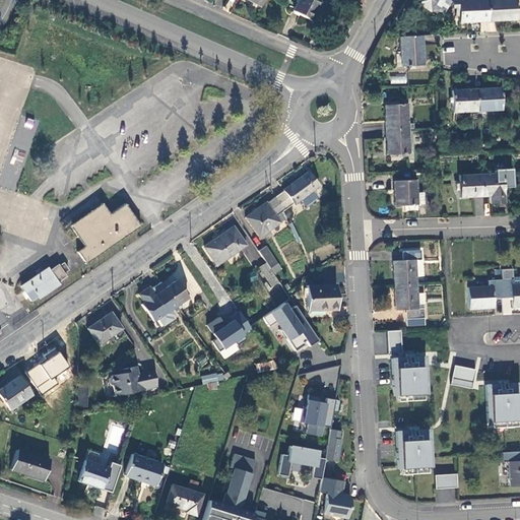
[(320,0),(299,0),(293,11),(311,21),(315,14),(313,13),(320,0)]
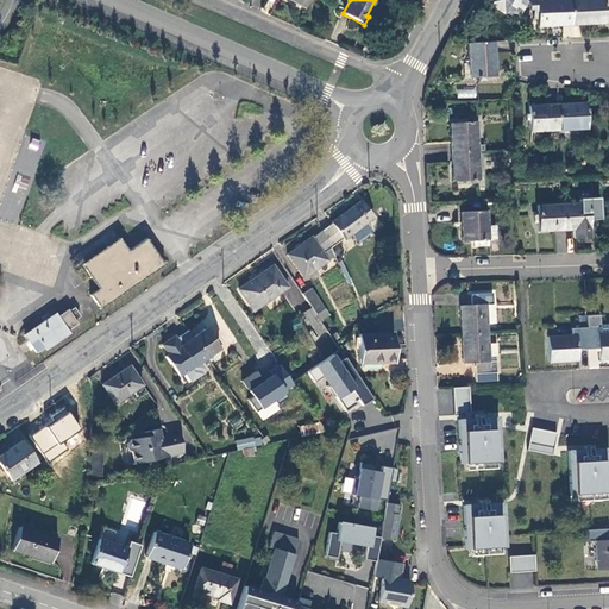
[(488,0),(487,4),(503,13),(506,8),(510,0),(488,0)]
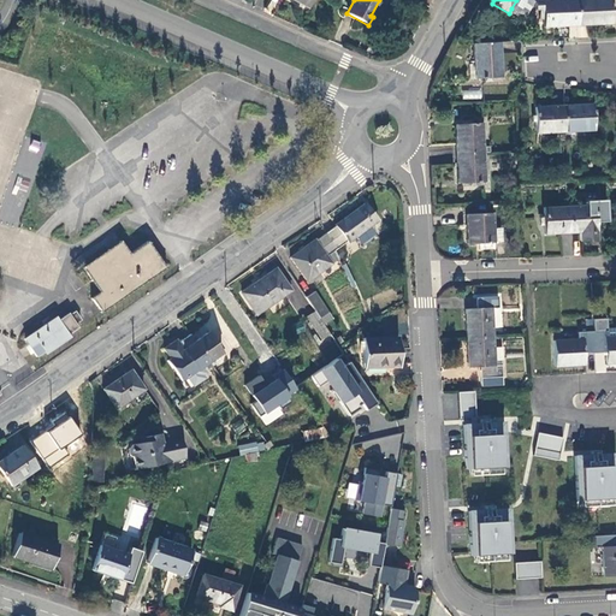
[(516,0),(511,9),(519,13),(525,17),(534,1),(532,0),(516,0)]
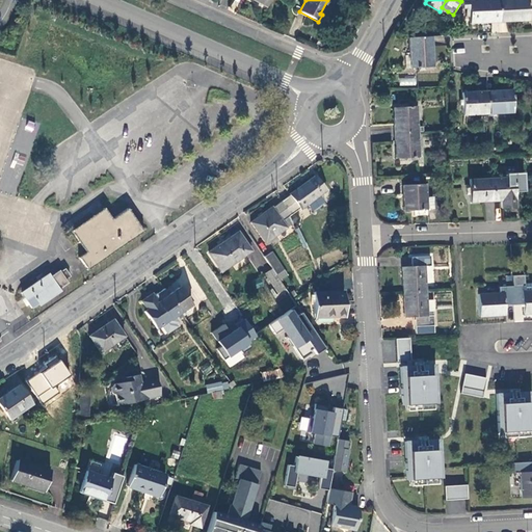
[(469,23),(499,21),(497,0),(469,0),(461,1),(461,8),(464,8),(466,17),(469,17),(469,23)]
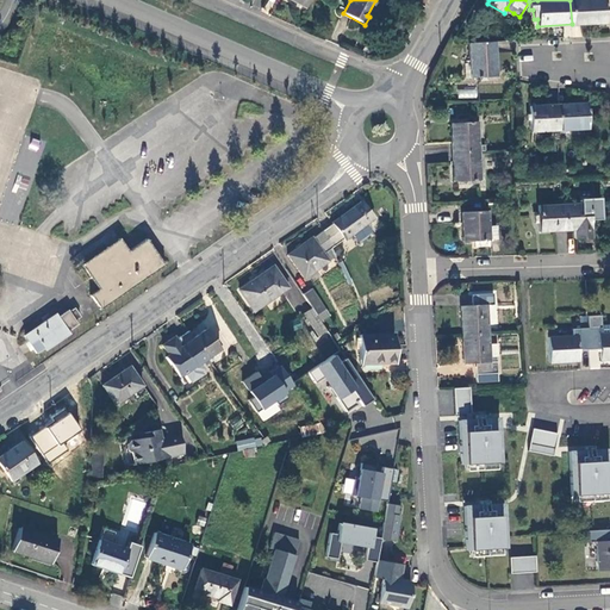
[(570,0),(572,24),(607,23),(604,0),(570,0)]
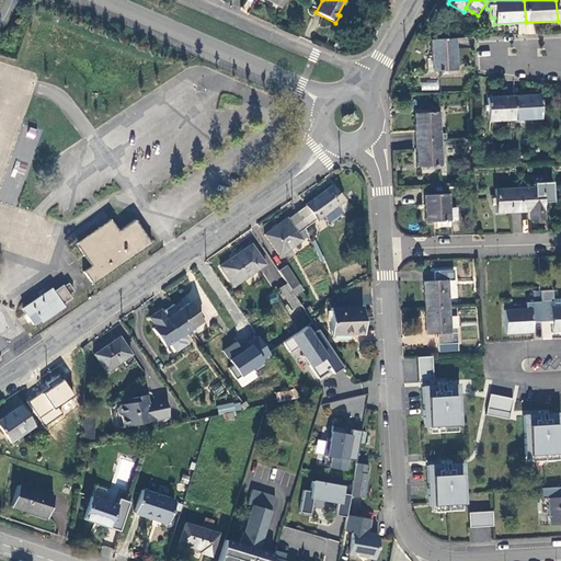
[(517,25),(518,34),(535,33),(534,23),(517,25)]
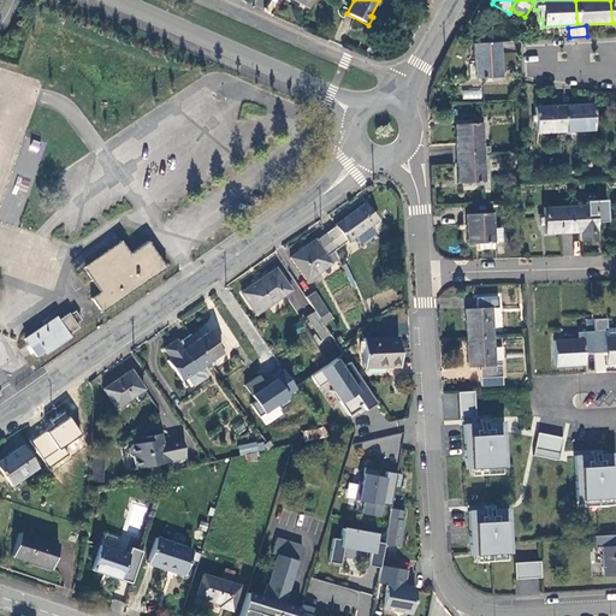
[(474,61),(501,59),(499,42),(474,43),(474,61)]
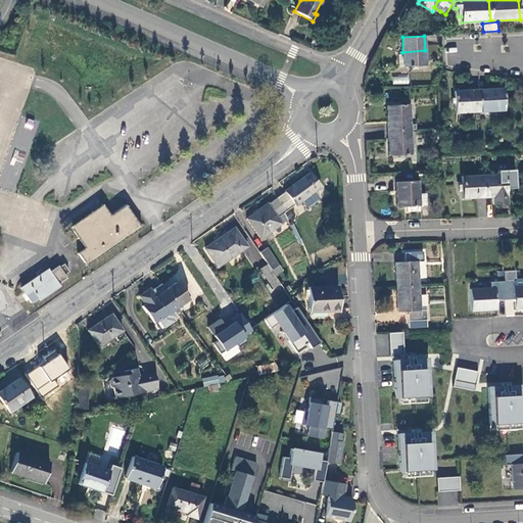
[(426,65),(425,50),(402,52),(403,66),(426,65)]
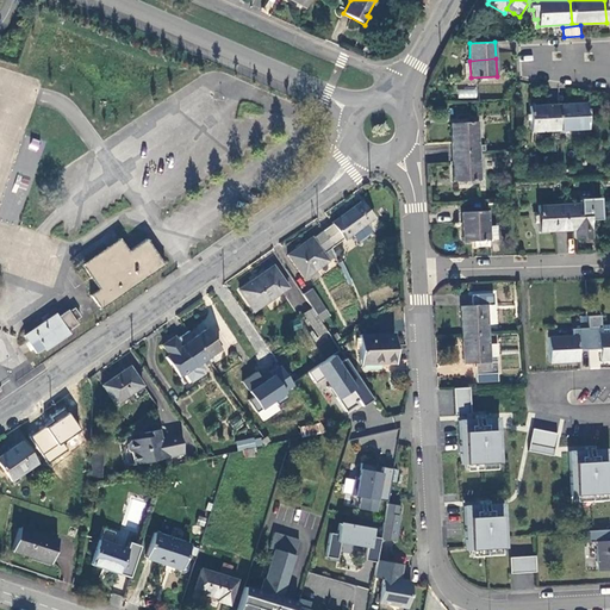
[(587,104),(559,105),(560,131),(589,129),(587,104)]
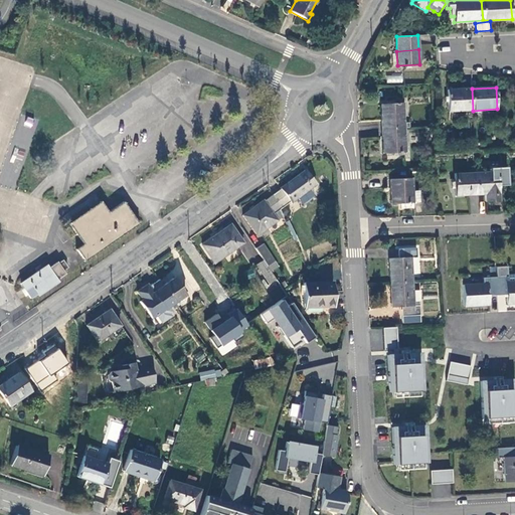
[(473,111),(472,89),(448,90),(449,112),(473,111)]
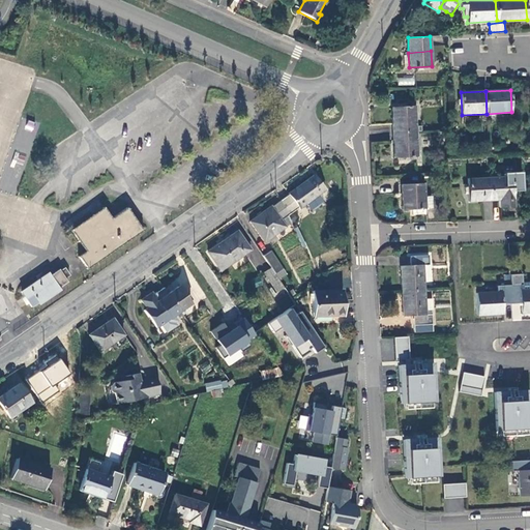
[(393,133),(416,131),(415,106),(391,108),(393,133)]
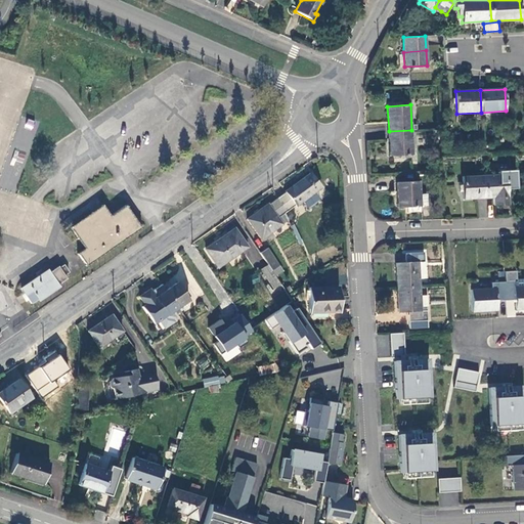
[(19,117),(0,187),(15,191),(28,149),(30,150),(37,121),(19,117)]
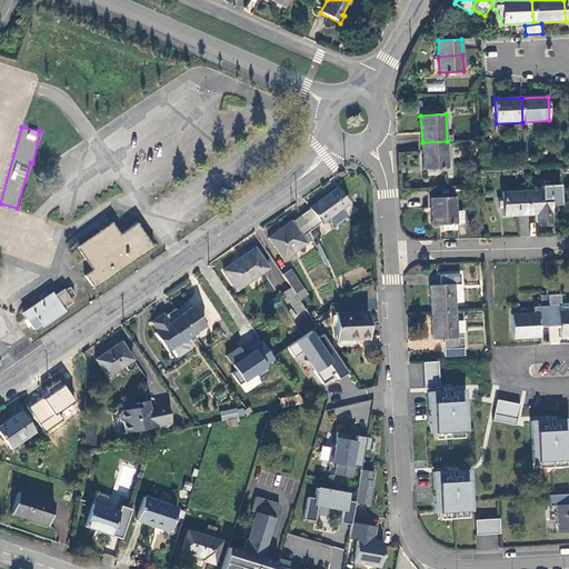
[(448,168),(447,141),(422,142),(422,169),(448,168)]
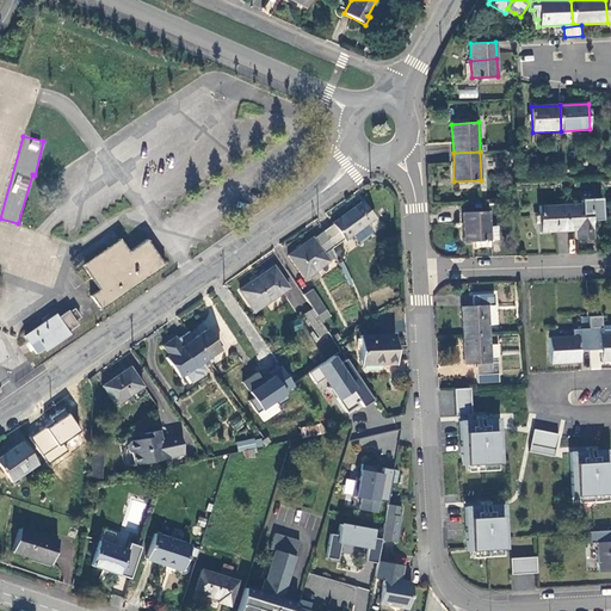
[(581,204),(565,205),(567,230),(575,230),(576,239),(593,238),(592,220),(603,220),(602,198),(581,199),(581,204)]
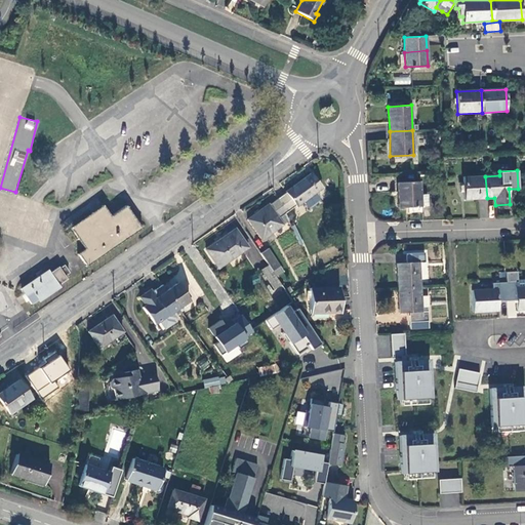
[(278,198),(285,213),(295,205),(295,207),(321,189),(311,172),(285,191),(286,192),(278,198)]
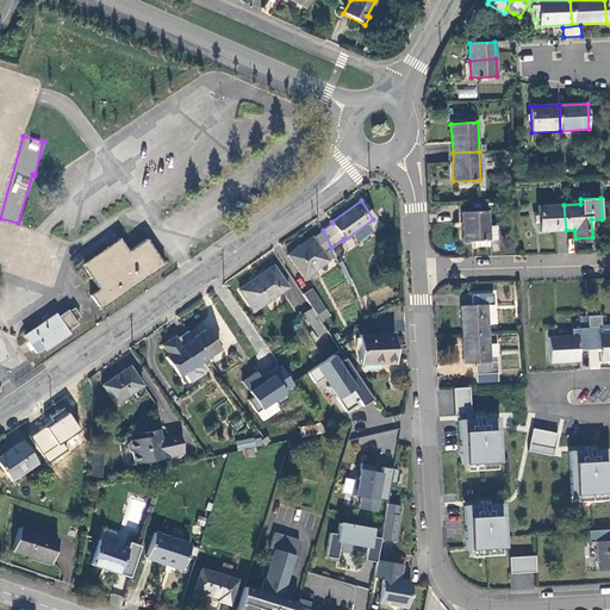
[(540,231),(566,230),(564,205),(539,206),(540,231)]
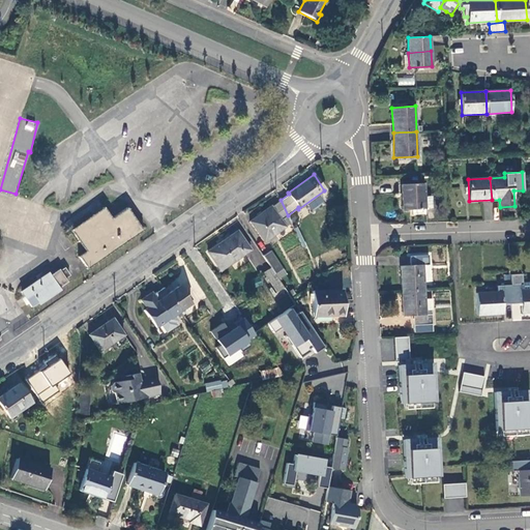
[(424,208),(423,197),(423,183),(402,184),(403,210),(412,210),(424,209),(424,208)]
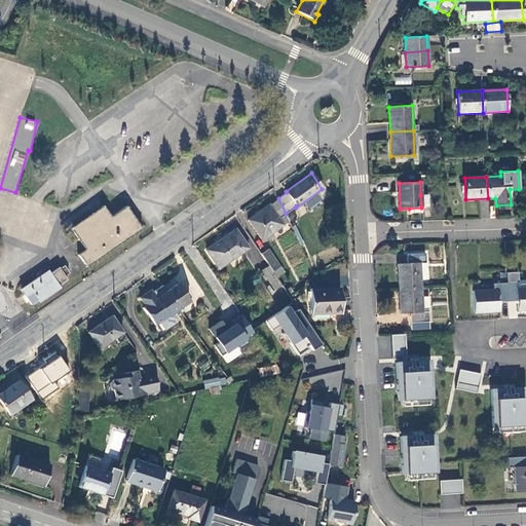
[(262,240),(289,221),(286,214),(278,198),(268,205),(267,204),(247,220),(262,240)]
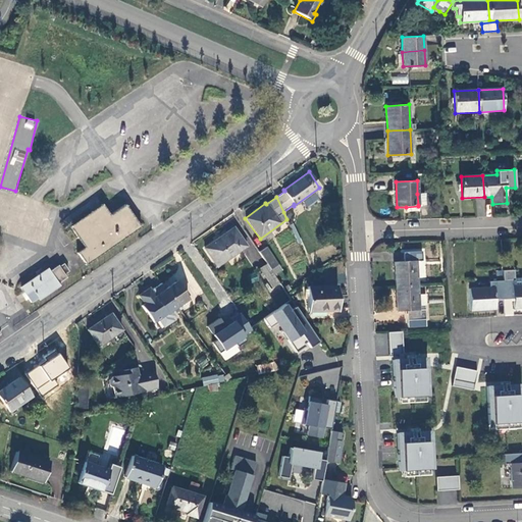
[(125,204),(110,214),(99,222),(92,211),(69,226),(84,248),(77,252),(86,265),(141,226),(125,204)]
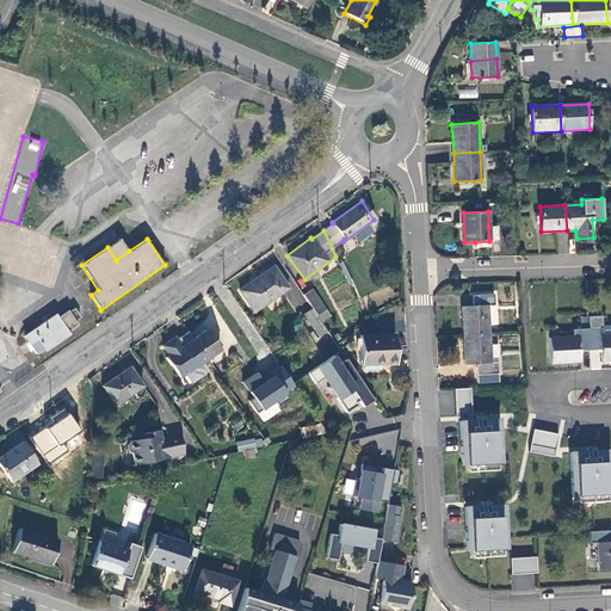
[(116,260),(129,251),(119,239),(107,247),(116,260)]
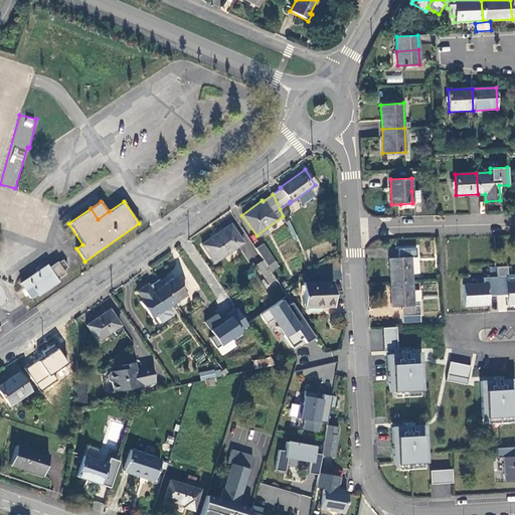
[(230,224),(201,244),(213,263),(243,242),(230,224)]
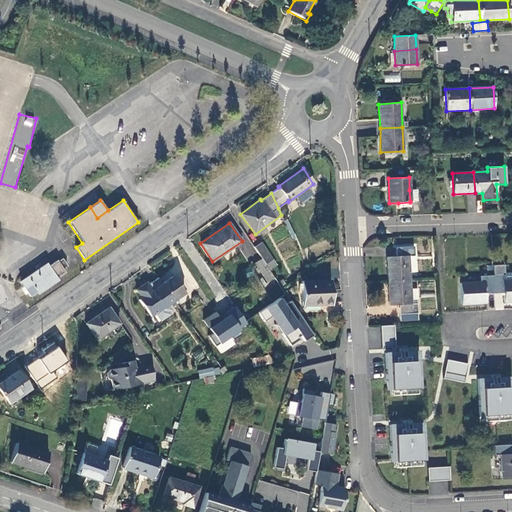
[(260,241),(253,246),(261,258),(265,264),(272,259),(260,241)]
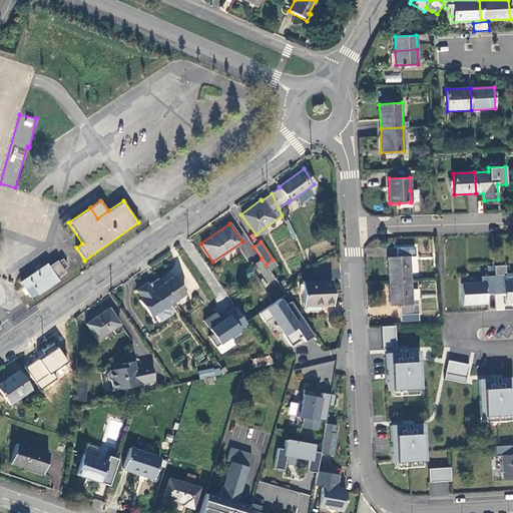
[(389,282),(411,281),(409,255),(415,255),(414,246),(396,247),(397,257),(387,258),(389,282)]
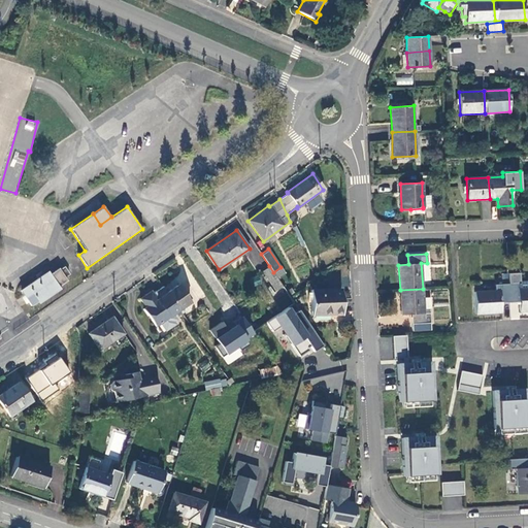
[(273,272),(269,266),(262,271),(275,291),(283,286),(276,277),(273,272)]
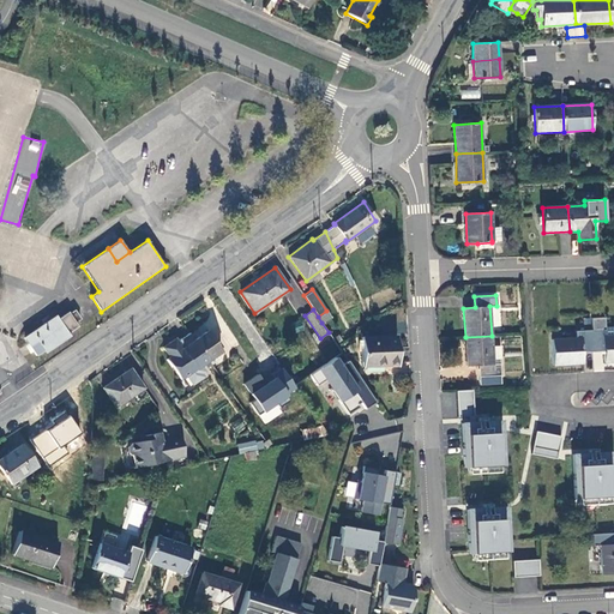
[(55,317),(24,337),(30,345),(37,341),(43,350),(78,327),(74,323),(80,319),(74,311),(68,314),(68,313),(58,320),(55,317)]
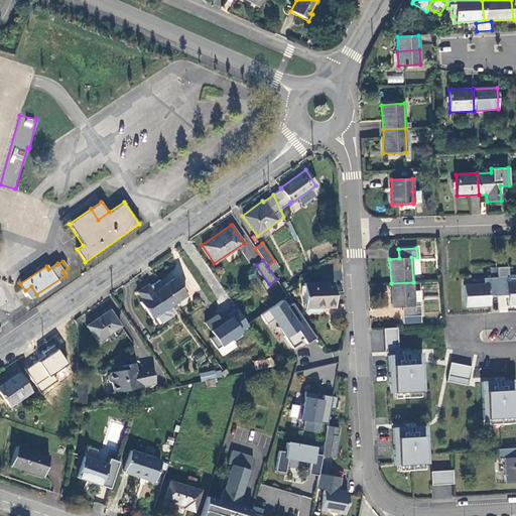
[(277,266),(274,261),(267,266),(270,271),(277,266)]
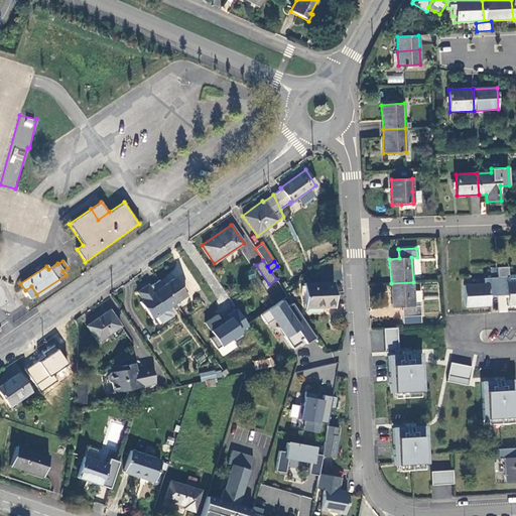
[(497,277),(498,295),(507,295),(508,304),(515,303),(515,281),(511,282),(510,276),(508,276),(507,266),(496,266),(497,277)]
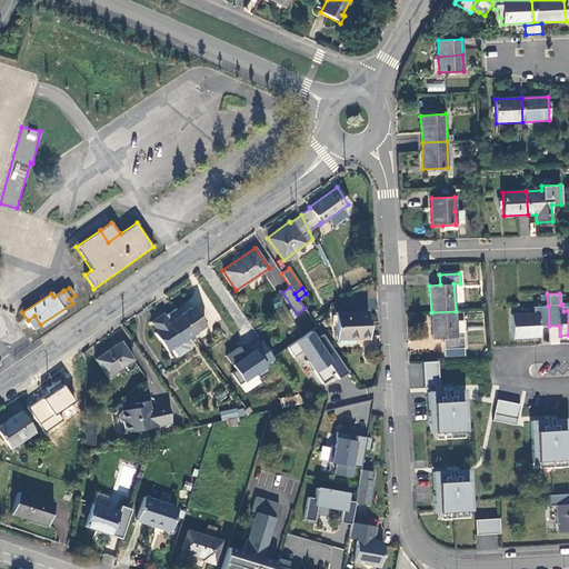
[(539,326),(549,326),(548,306),(538,306),(538,312),(510,313),(512,338),(539,337),(539,326)]
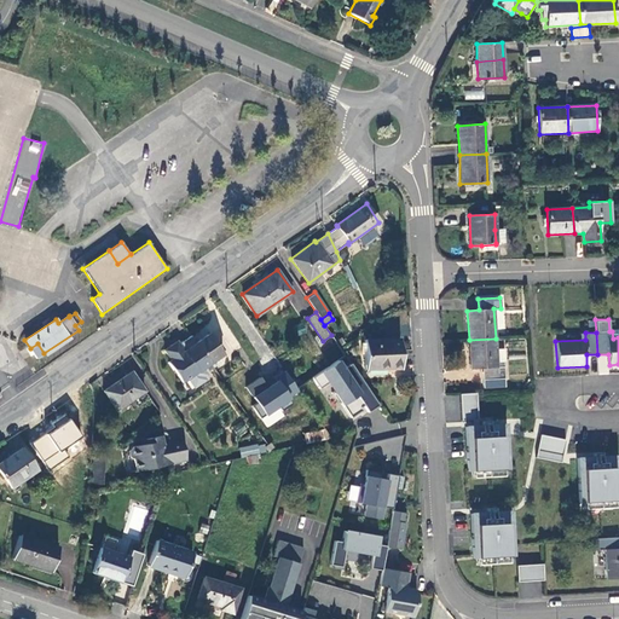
[(196,342),(209,363),(223,354),(208,334),(196,342)]
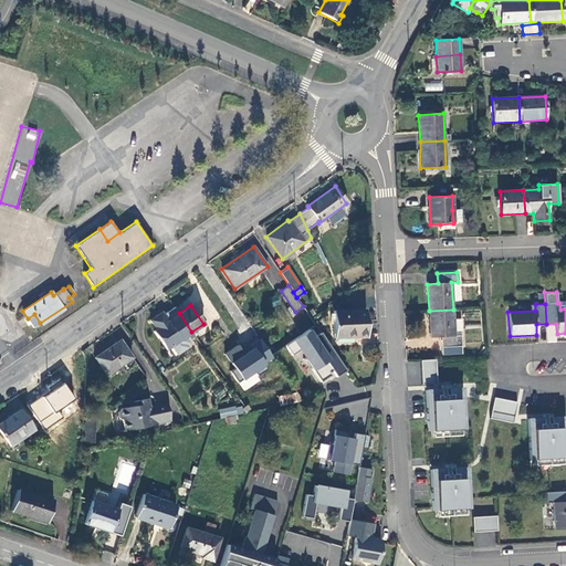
[(185,336),(191,332),(179,313),(174,306),(163,315),(164,316),(160,318),(157,315),(150,321),(156,329),(154,332),(166,349),(171,345),(177,354),(187,346),(186,344),(188,342),(185,336)]
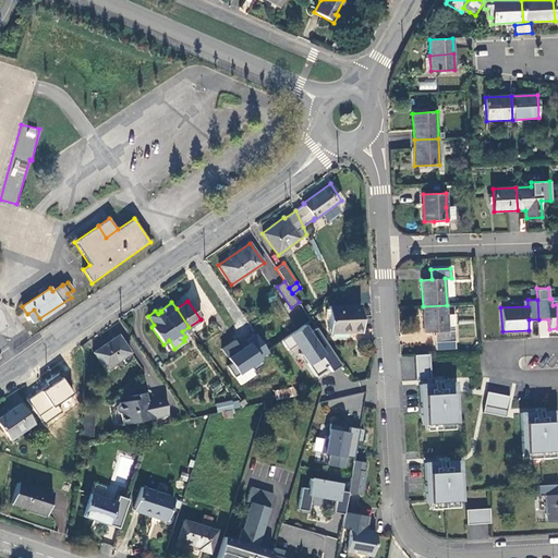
[(362,332),(361,305),(328,306),(329,334),(362,332)]
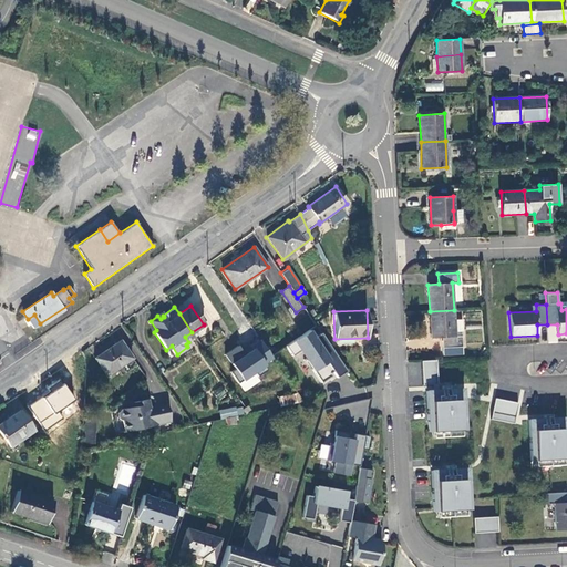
[(455,331),(454,310),(430,311),(431,338),(441,338),(442,348),(462,347),(461,331),(455,331)]
